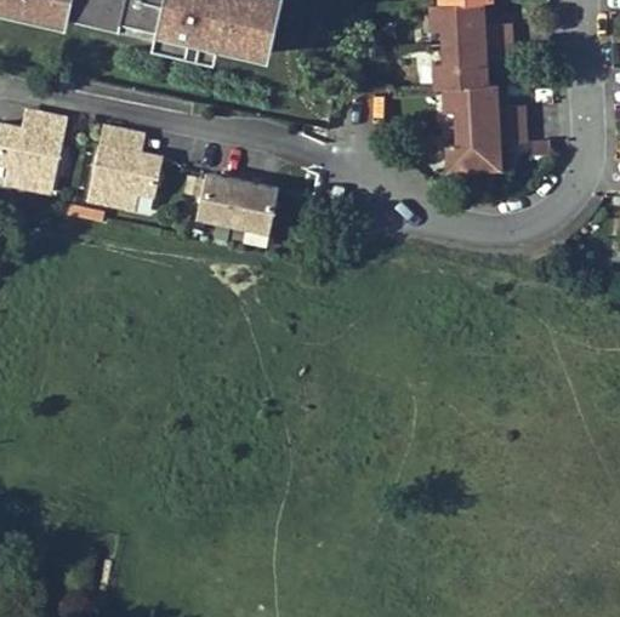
[(27,0),(74,10),(77,0),(79,0),(128,11),(129,5),(164,12),(163,17),(279,44),(288,0),(27,0)]
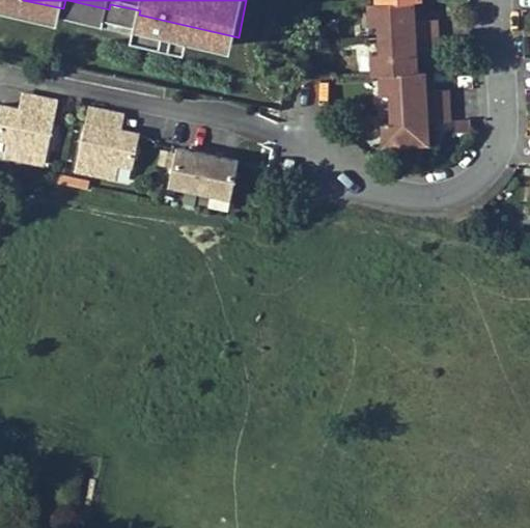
[(383,39),(438,36),(437,21),(417,22),(415,2),(381,4),(375,4),(377,26),(382,26),(383,39)]
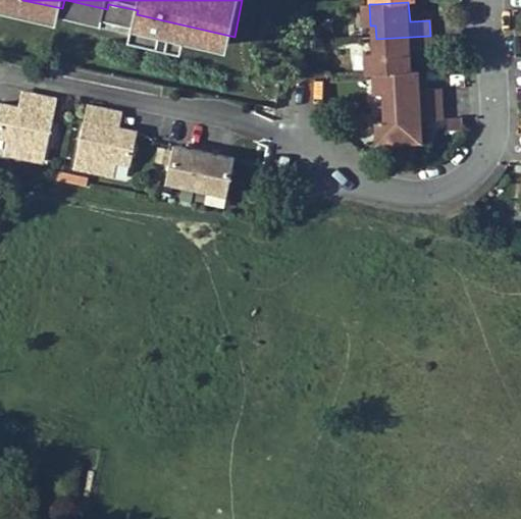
[(377,54),(371,55),(372,74),(376,74),(412,72),(411,53),(430,51),(430,36),(376,39),(377,54)]
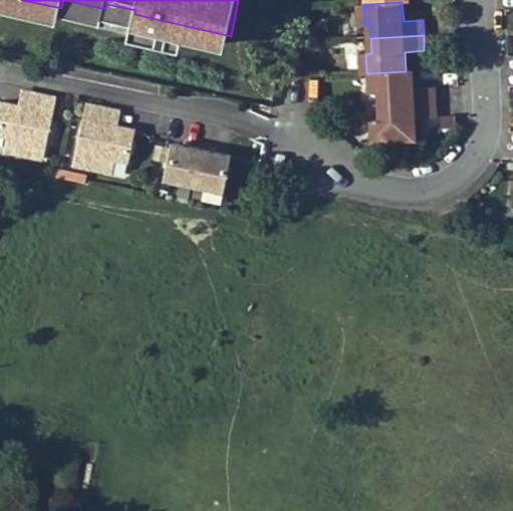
[(377,106),(434,103),(433,87),(414,89),(413,70),(406,71),(370,73),(372,93),(376,93),(377,106)]
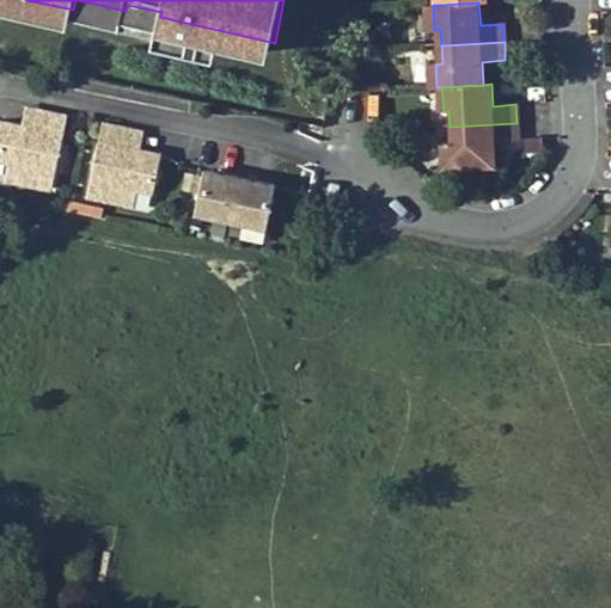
[(23,104),(19,123),(1,118),(0,123),(0,183),(50,194),(67,114),(23,104)]
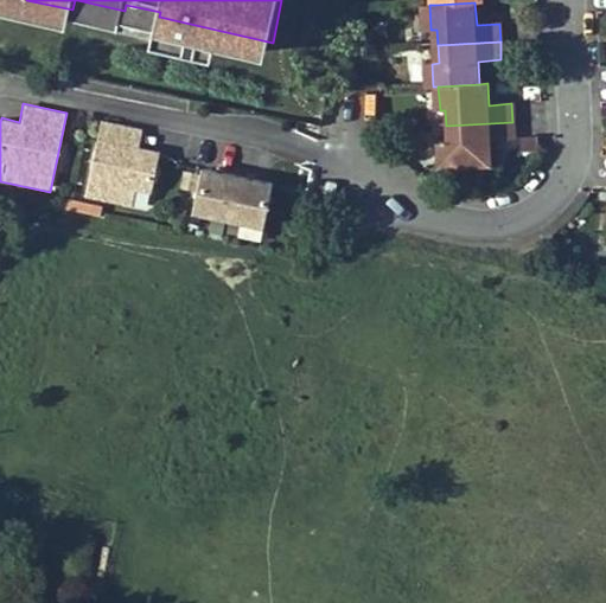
[(148,211),(157,149),(139,147),(141,128),(94,121),(84,203),(148,211)]
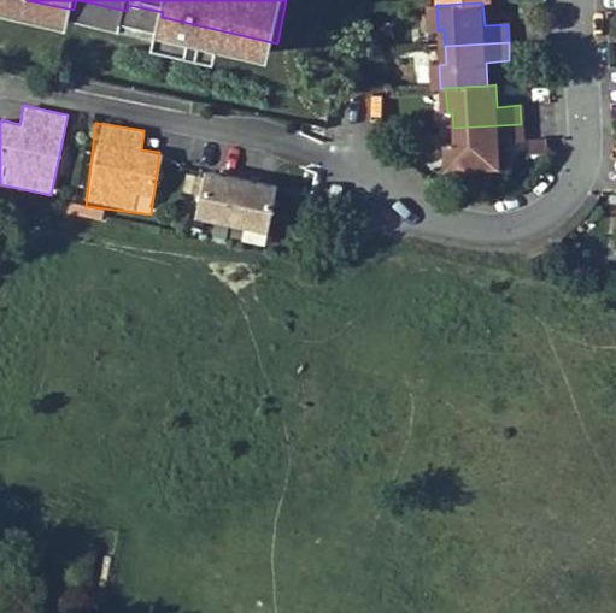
[(498,143),(522,142),(521,124),(453,128),(455,145),(449,146),(451,168),(499,164),(498,143)]
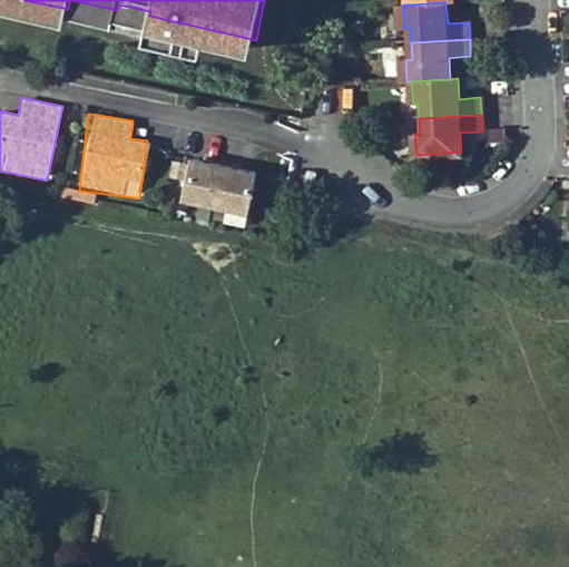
[(178,198),(224,209),(221,223),(243,228),(256,168),(188,153),(178,198)]
